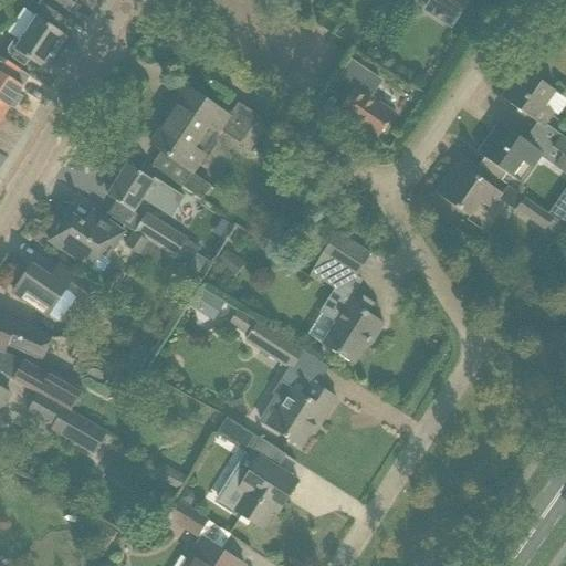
[(43,71),(65,37),(58,32),(71,14),(69,13),(53,1),(50,0),(41,0),(32,12),(39,17),(38,19),(22,43),(19,41),(14,38),(7,50),(7,56),(24,67),(29,61),(43,71)]
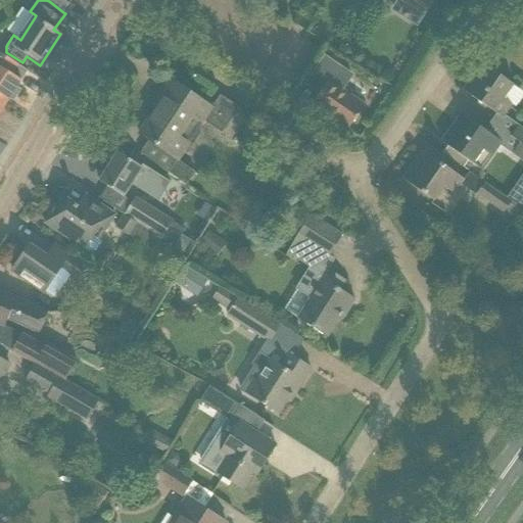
[(46,0),(49,1),(63,12),(72,0),(46,0)]
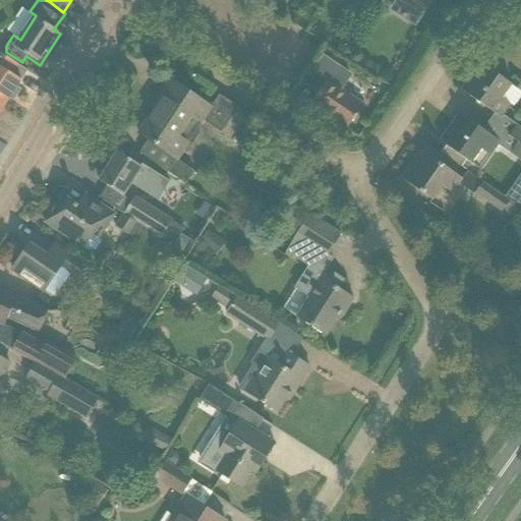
[(393,11),(412,23),(413,22),(415,23),(429,0),(397,0),(392,9),(394,10),(393,11)]
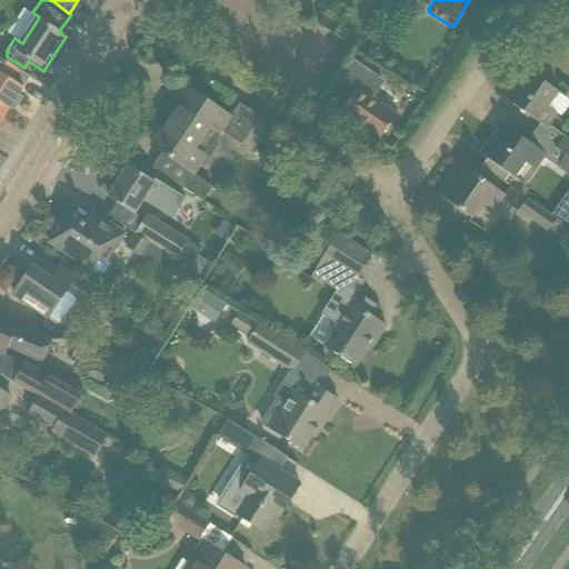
[(336,3),(329,16),(341,22),(348,9),(336,3)]
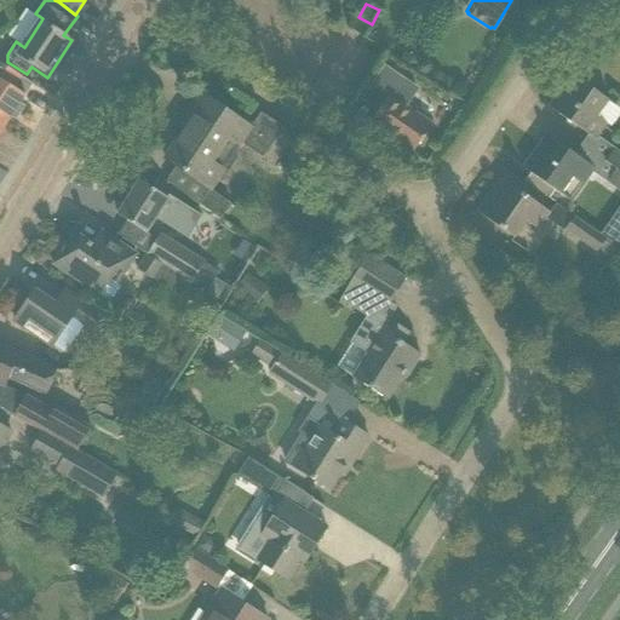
[(0,114),(9,120),(10,120),(11,119),(10,119),(11,118),(16,120),(24,107),(19,104),(24,97),(24,98),(26,96),(15,90),(22,78),(0,63),(0,114)]
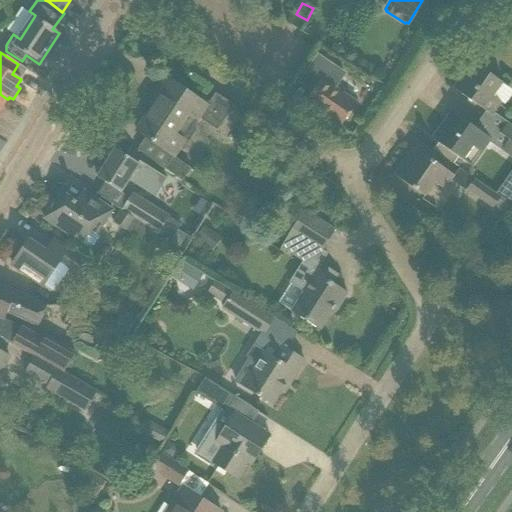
[(304,102),(340,127),(356,104),(334,88),(344,74),(318,56),(300,82),(312,91),(304,102)]
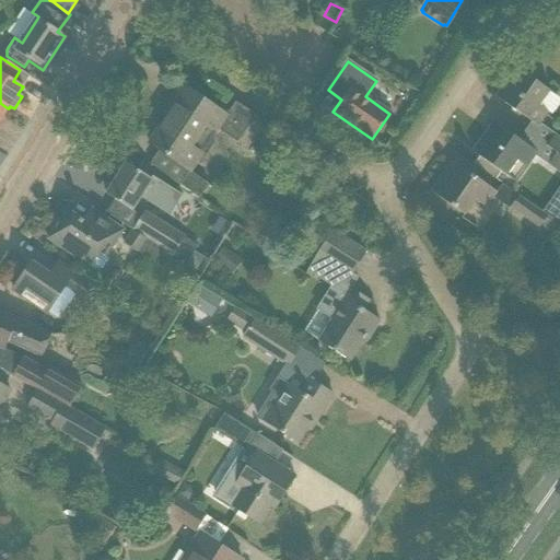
[(516,68),(496,97),(513,111),(531,121),(537,127),(539,124),(547,112),(538,106),(549,91),(534,81),(516,68)]
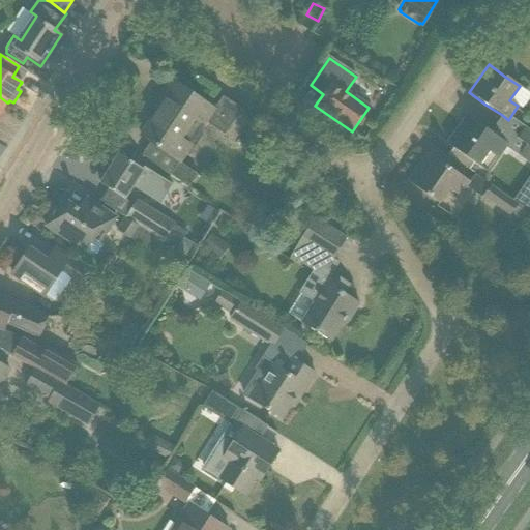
[(141,136),(154,145),(181,164),(205,126),(207,123),(224,135),(230,126),(241,110),(223,96),(213,110),(170,81),(159,95),(166,100),(141,136)]
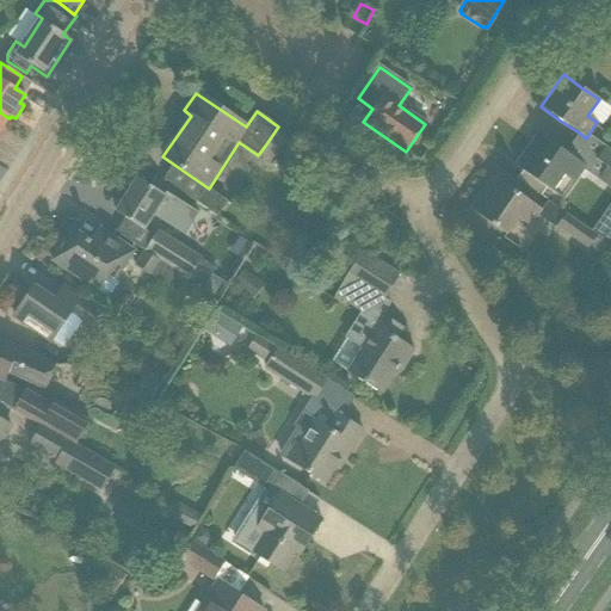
[(539,134),(516,167),(536,180),(562,199),(582,170),(585,167),(565,153),(559,148),(539,134)]
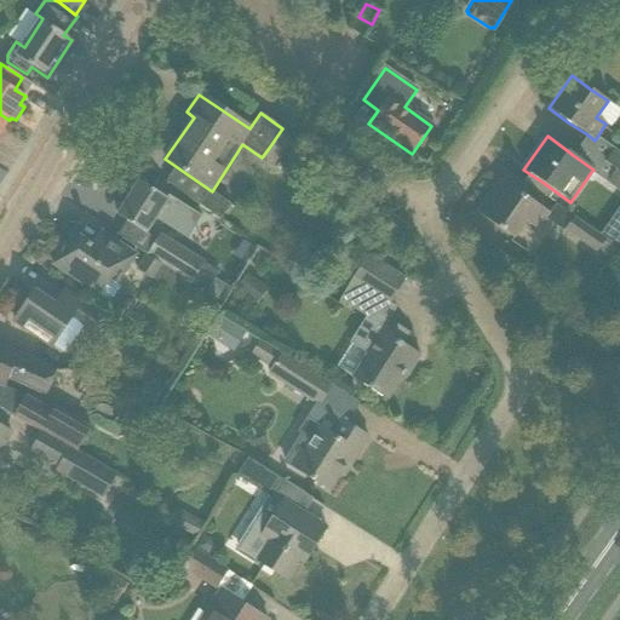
[(614,148),(606,161),(612,166),(619,171),(619,151),(615,148),(614,148)]
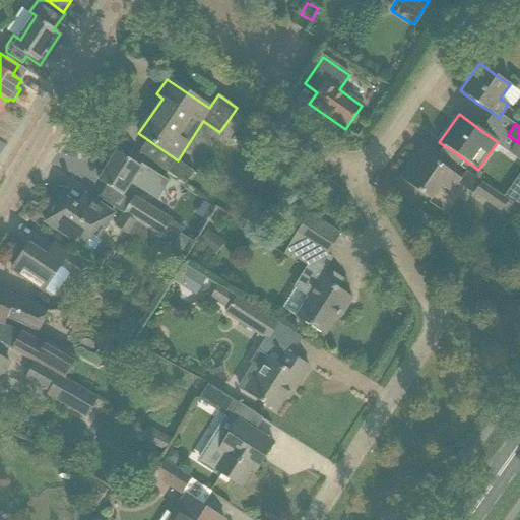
[(519,143),(513,139),(506,150),(510,153),(519,159),(519,143)]
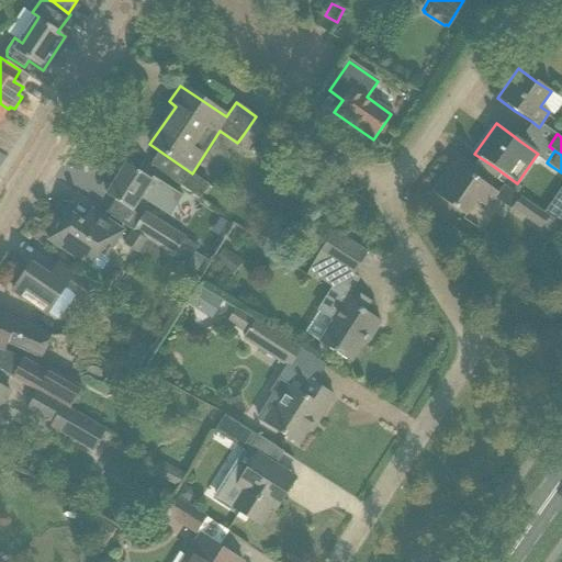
[(431,192),(465,216),(476,202),(487,210),(498,194),(453,161),(431,192)]
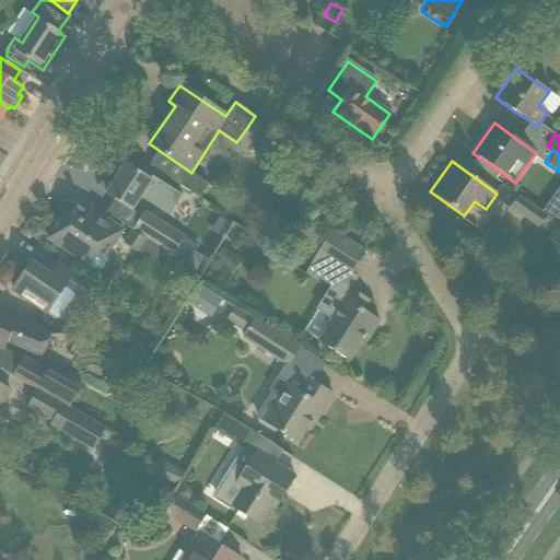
[(126,163),(106,195),(125,207),(131,211),(140,197),(168,216),(182,195),(153,177),(151,179),(144,175),(126,163)]
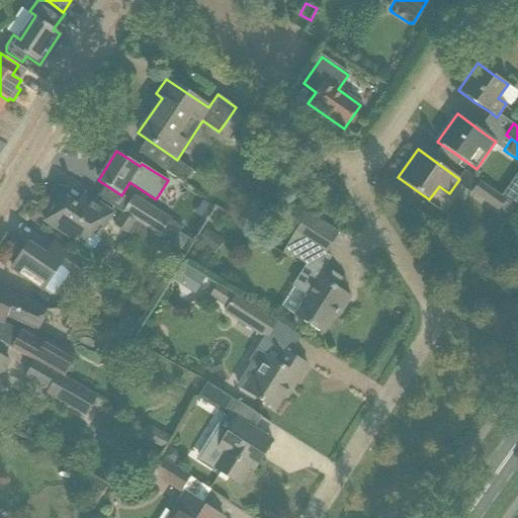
[(177,160),(168,173),(184,184),(192,171),(177,160)]
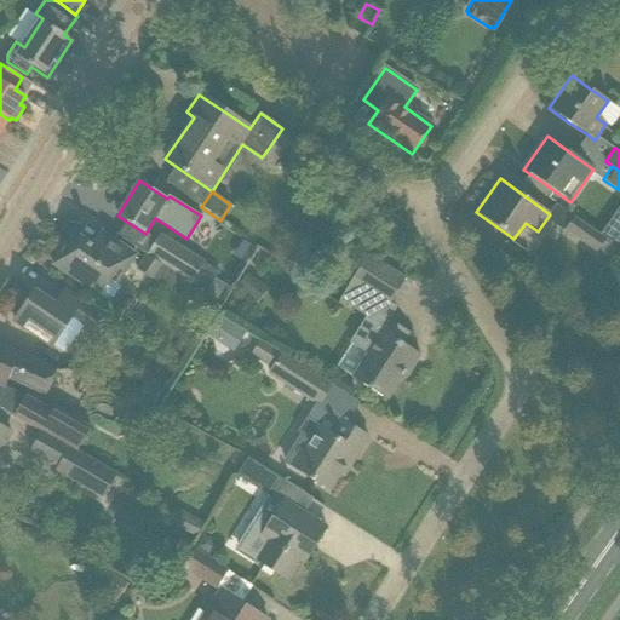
[(564,231),(596,253),(606,239),(574,217),(564,231)]
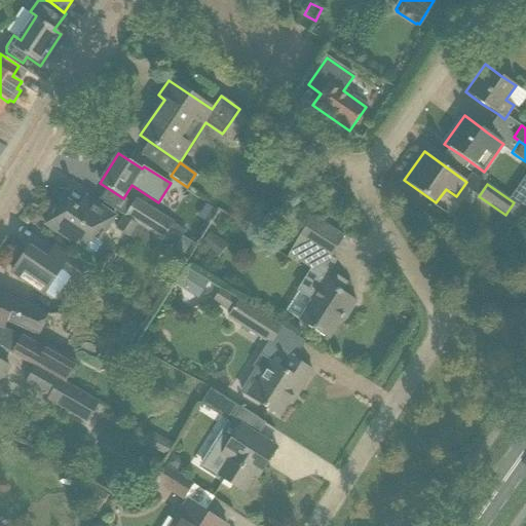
[(99,241),(115,217),(85,196),(77,208),(63,198),(45,225),(51,230),(51,233),(54,236),(58,233),(89,255),(96,254),(102,243),(99,241)]
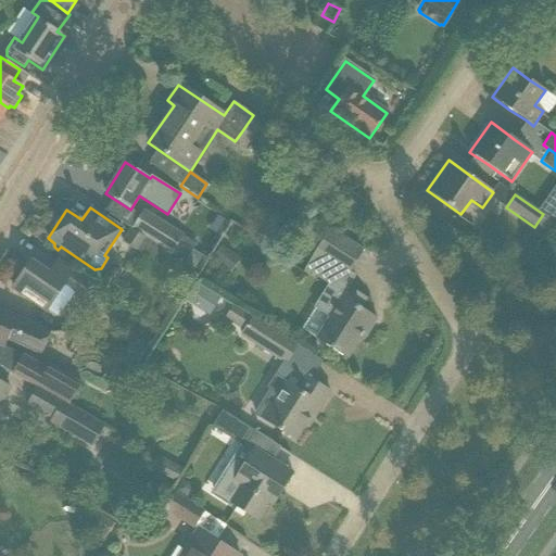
[(146,237),(173,253),(184,235),(143,210),(131,228),(146,237)]
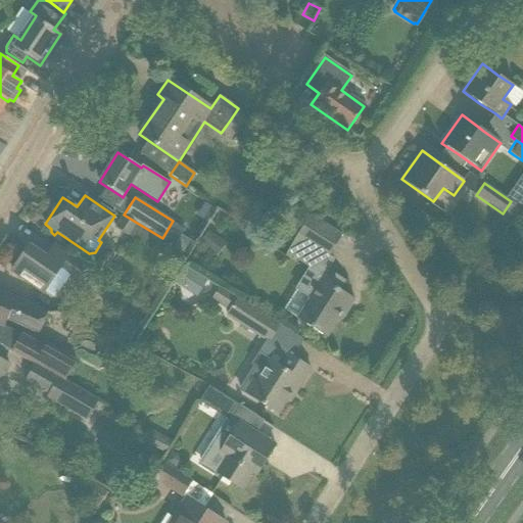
[(129,236),(137,223),(124,215),(115,228),(129,236)]
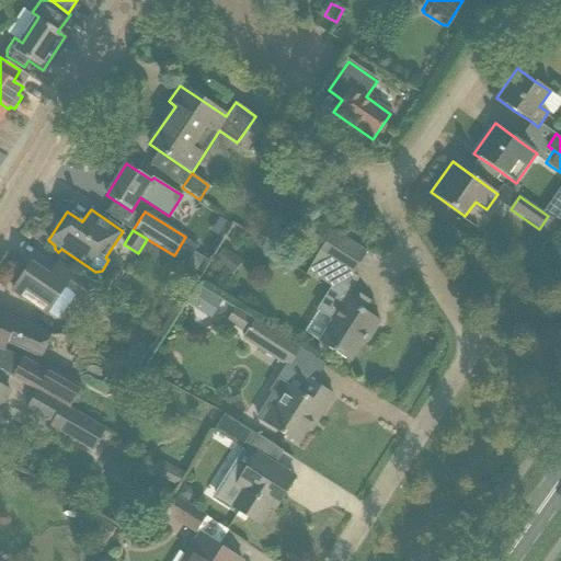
[(317,255),(351,277),(367,253),(333,231),(317,255)]
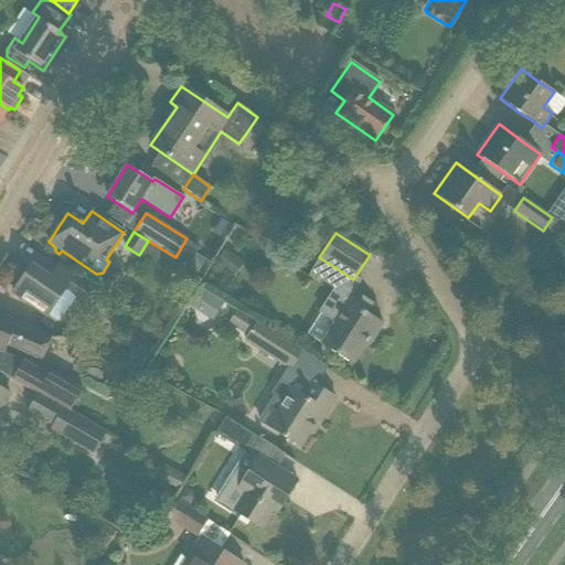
[(13,292),(32,305),(46,315),(48,313),(59,322),(75,299),(82,304),(93,288),(77,277),(60,265),(50,279),(31,267),(13,292)]
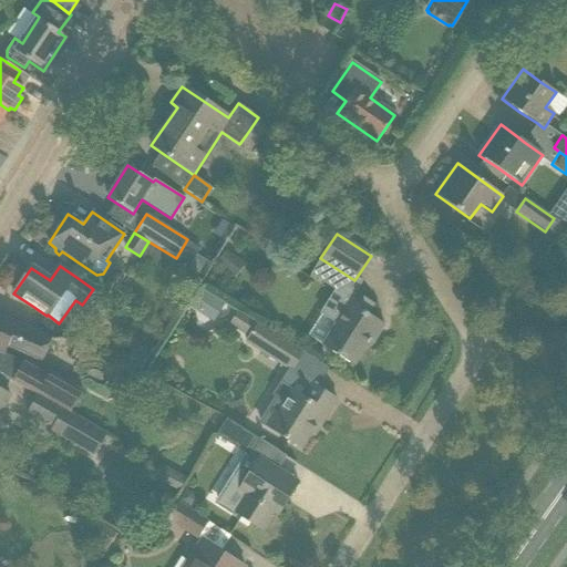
[(209,322),(224,306),(204,289),(189,305),(209,322)]
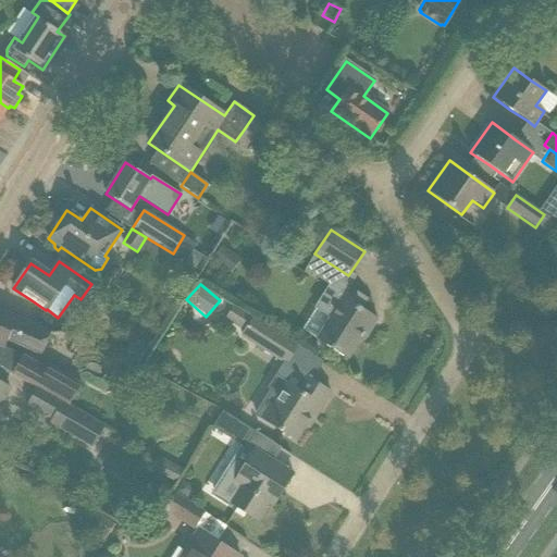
[(361,309),(367,299),(346,286),(327,316),(316,308),(302,329),(318,338),(317,341),(347,359),(360,339),(363,342),(378,319),(361,309)]
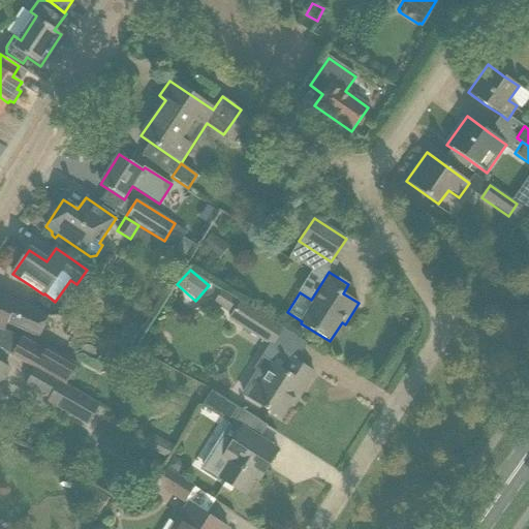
[(220,291),(214,303),(232,314),(230,319),(272,346),(283,328),(241,302),(241,303),(220,291)]
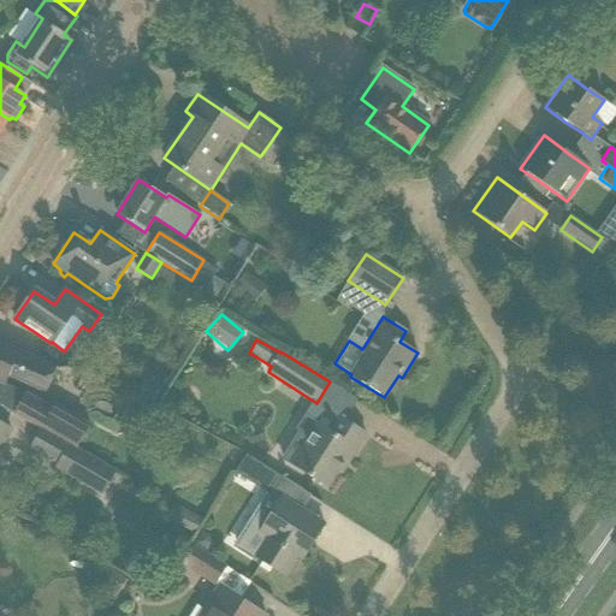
[(43,430),(42,431),(76,450),(77,449),(90,425),(27,392),(5,384),(11,372),(47,388),(55,368),(0,343),(0,404),(11,410),(43,430)]
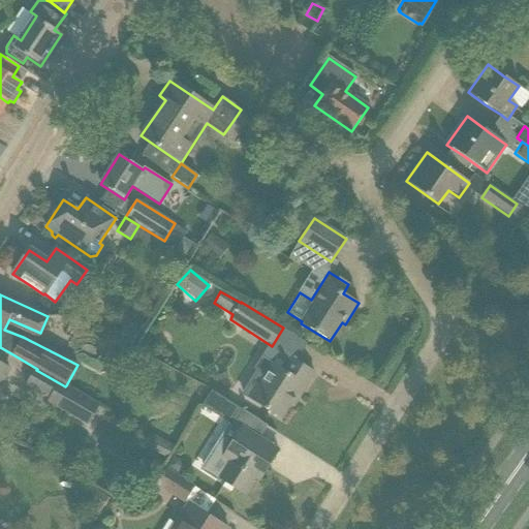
[(256,371),(242,394),(280,418),(294,397),(298,398),(314,373),(292,359),(284,372),(261,356),(253,369),(256,371)]
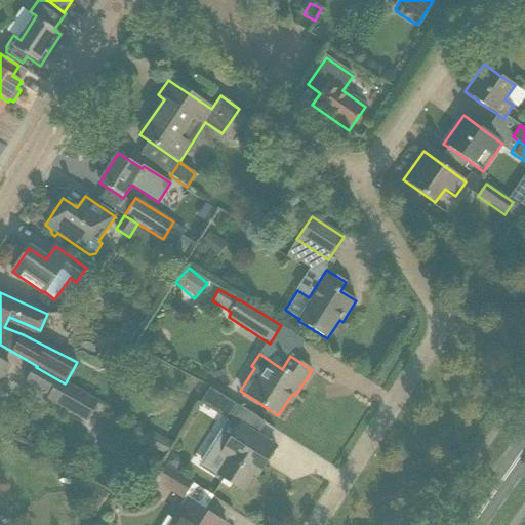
[(0,382),(9,367),(0,361),(0,382)]
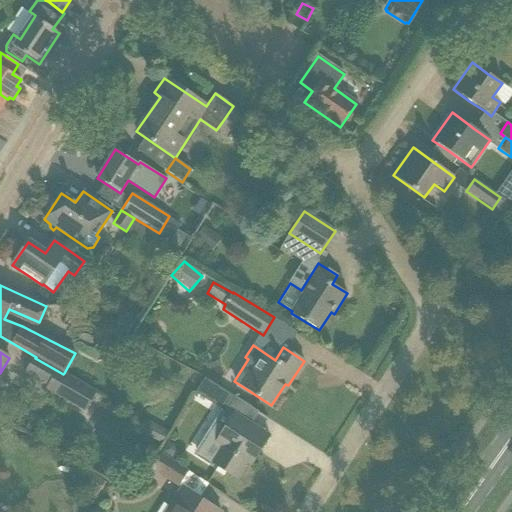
[(63,374),(35,358),(25,373),(47,387),(45,389),(84,412),(96,392),(64,373),(63,374)]
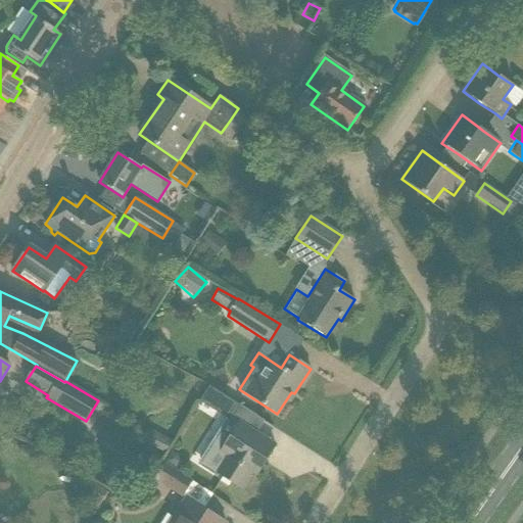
[(240,406),(209,387),(200,402),(231,421),(240,406)]
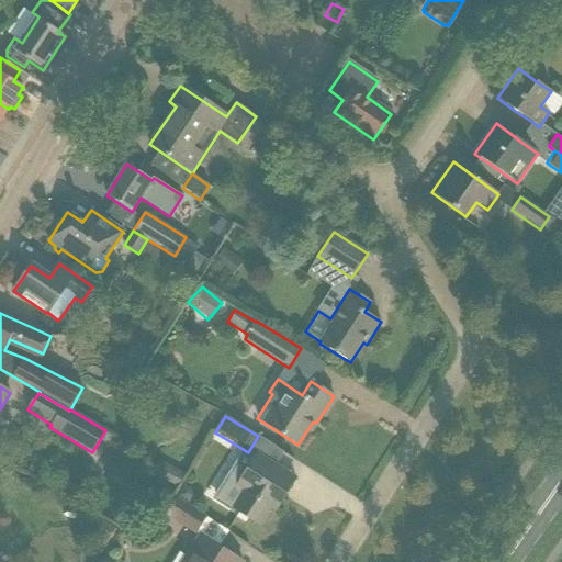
[(234,509),(259,526),(271,507),(276,510),(292,484),(283,479),(287,473),(258,454),(238,486),(246,491),(234,509)]
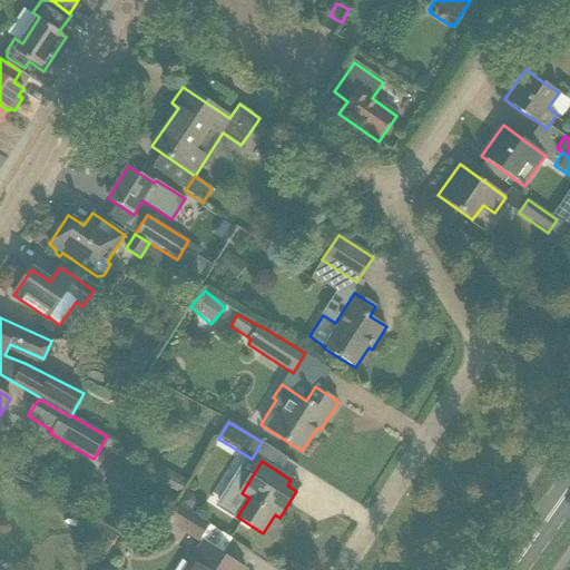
[(186,494),(179,505),(190,513),(195,507),(193,499),(186,494)]
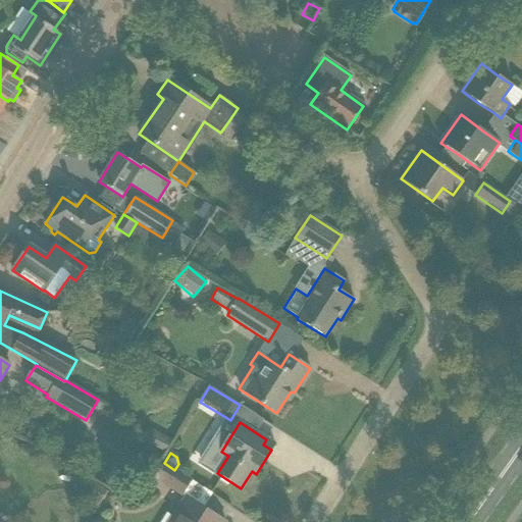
[(155,477),(183,494),(191,480),(174,470),(164,463),(155,477)]
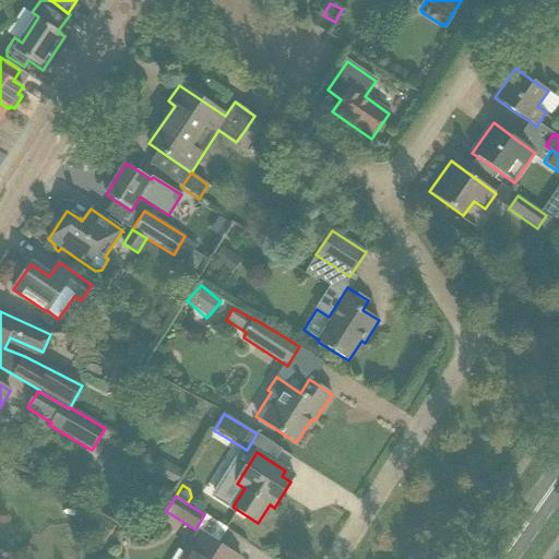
[(182,558),(240,558),(241,558),(200,532),(182,558)]
